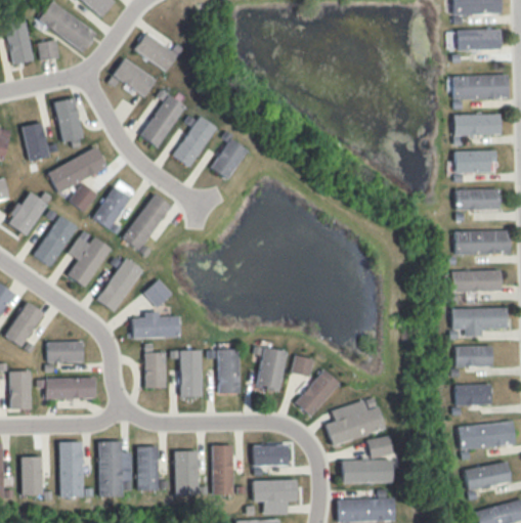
[(81,0),(101,17),(115,1),(113,0),(81,0)]
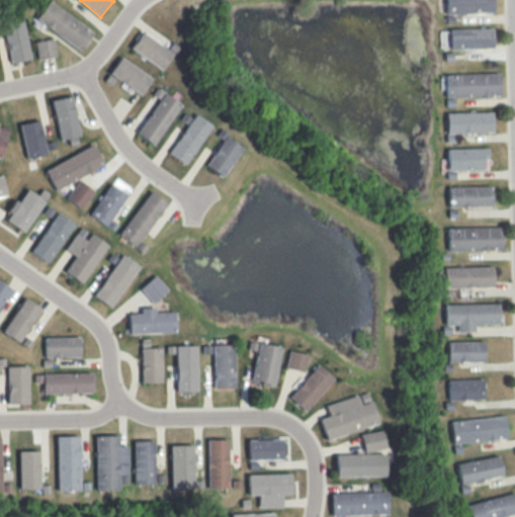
[(447,0),(448,14),(496,13),(495,0),(447,0)]
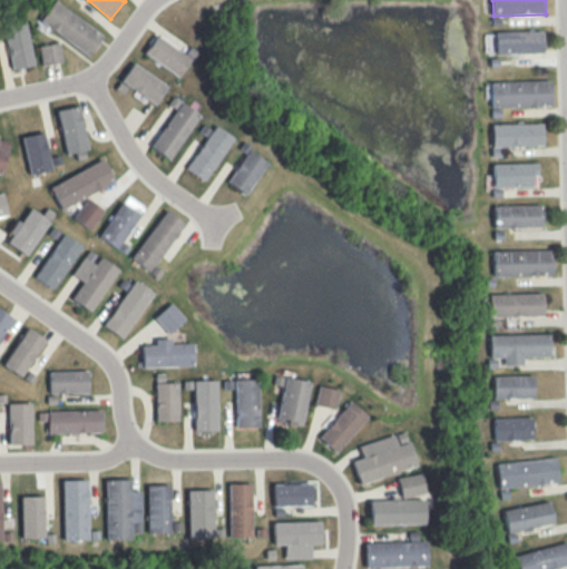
[(91,57),(105,36),(56,1),(41,22),(91,57)]
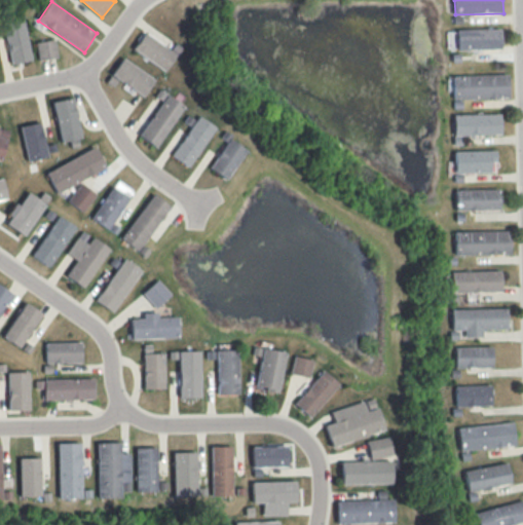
[(11,65),(32,62),(27,19),(6,21),(11,65)]
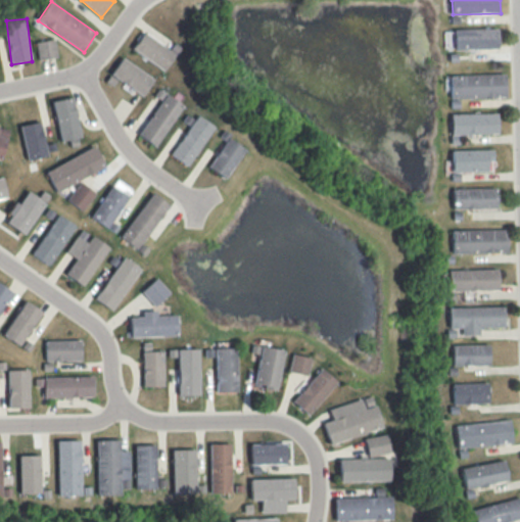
[(500,49),(500,29),(457,30),(457,50),(500,49)]
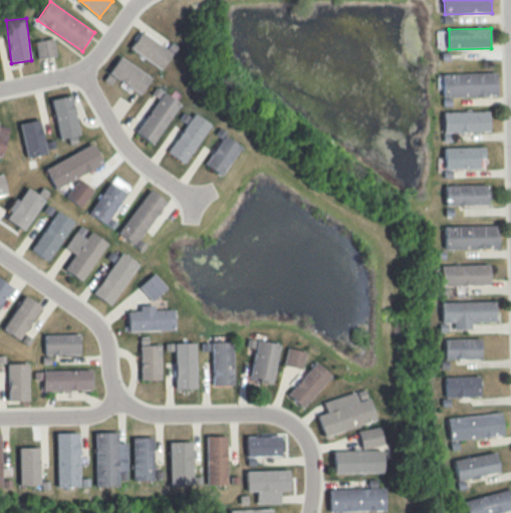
[(174,54),(144,32),(132,48),(163,70),(174,54)]
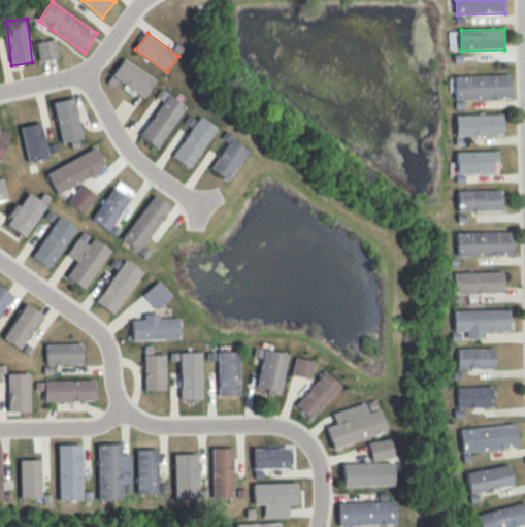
[(40,61),(59,59),(57,40),(38,42),(40,61)]
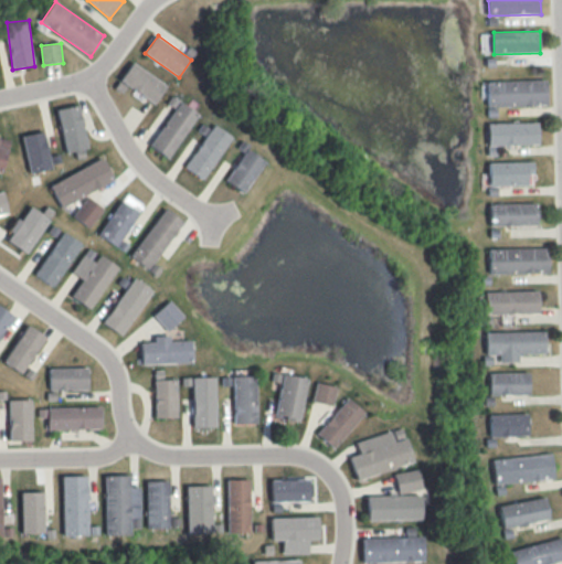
[(157,104),(169,85),(134,63),(122,82),(157,104)]
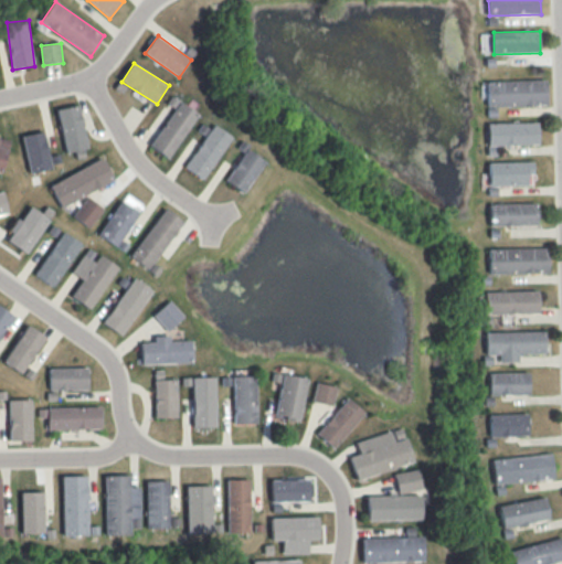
[(489,107),(548,106),(548,81),(489,82),(489,107)]
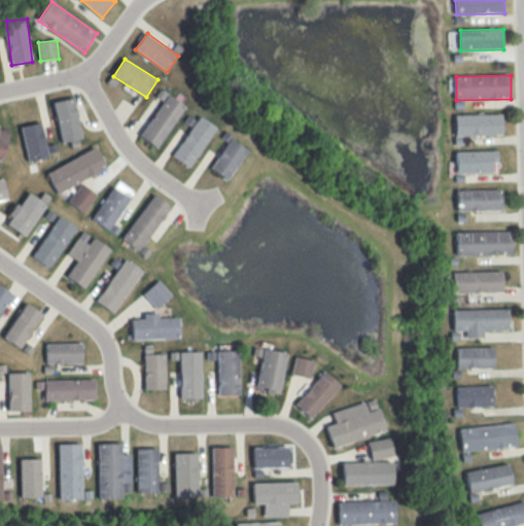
[(141,136),(158,148),(186,107),(169,95),(141,136)]
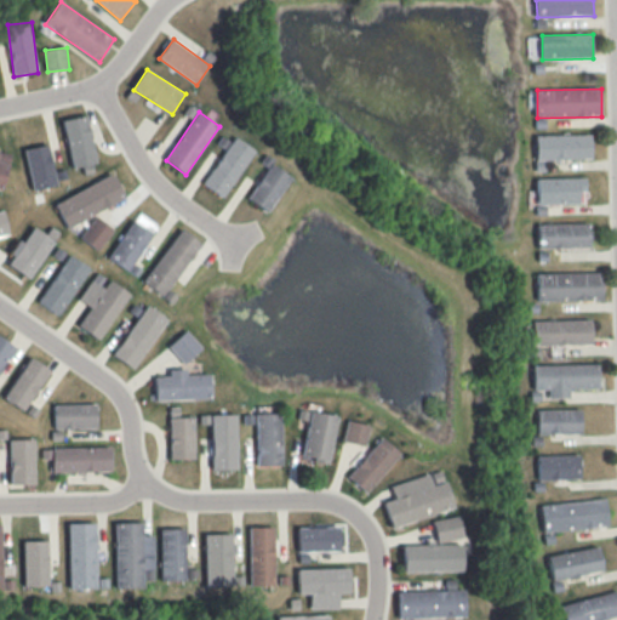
[(64,120),(74,169),(98,164),(89,115),(64,120)]
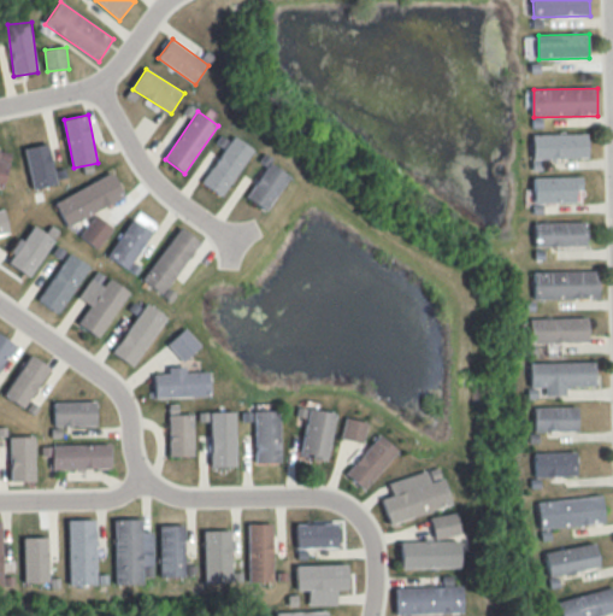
[(534,135),(535,159),(589,159),(589,134),(534,135)]
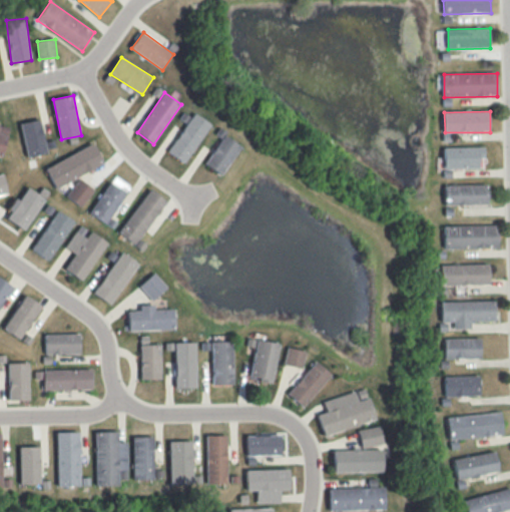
[(169,152),(186,163),(212,124),(195,113),(169,152)]
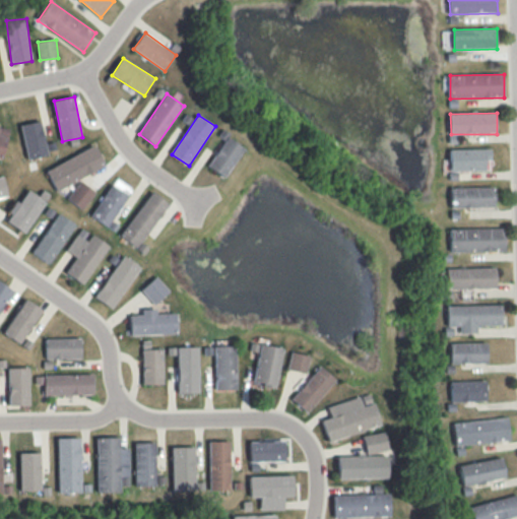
[(49,155),(42,121),(21,126),(28,159),(49,155)]
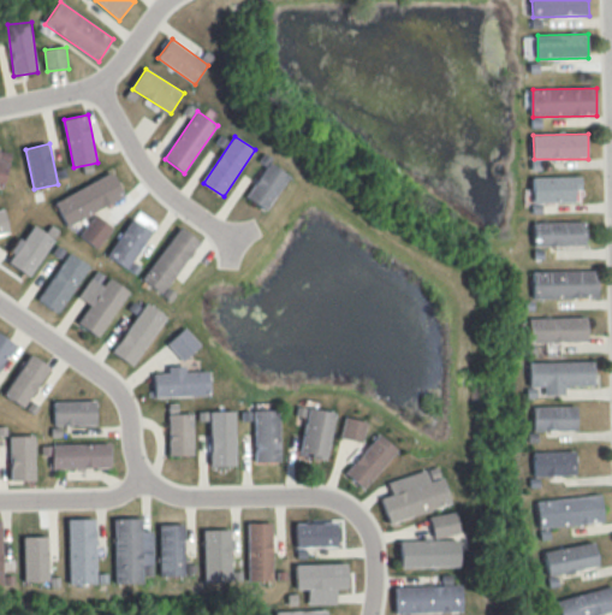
[(13,153),(0,149),(0,187),(5,188),(13,153)]
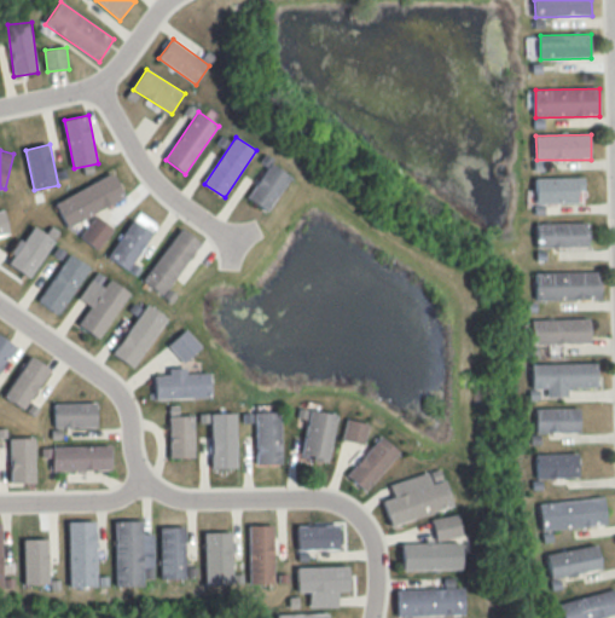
[(250,201),(272,212),(290,174),(270,163),(250,201)]
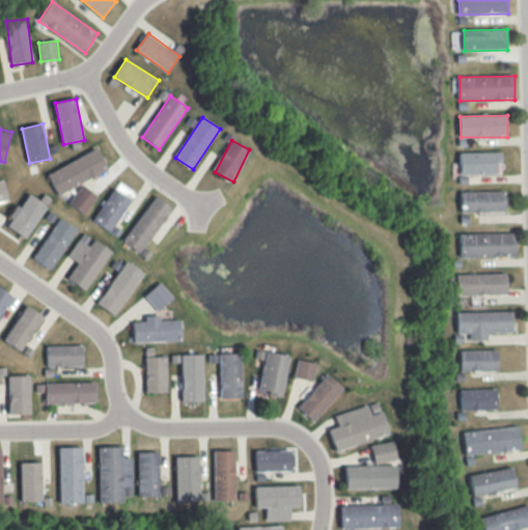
[(109,170),(99,149),(49,173),(58,194),(109,170)]
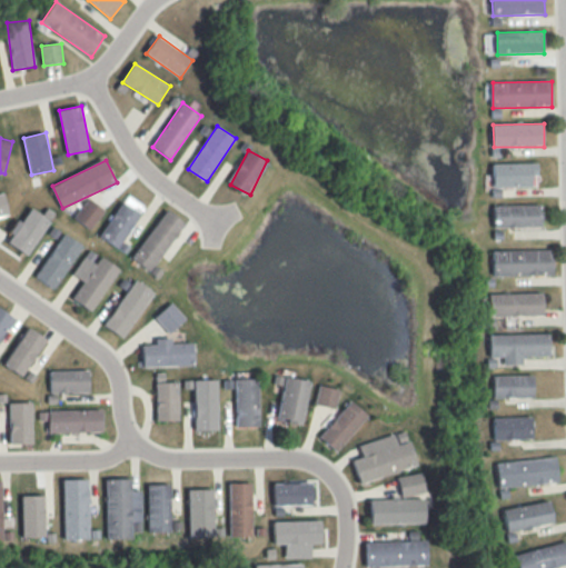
[(494,163),(494,188),(533,187),(533,176),(538,176),(538,163),(494,163)]
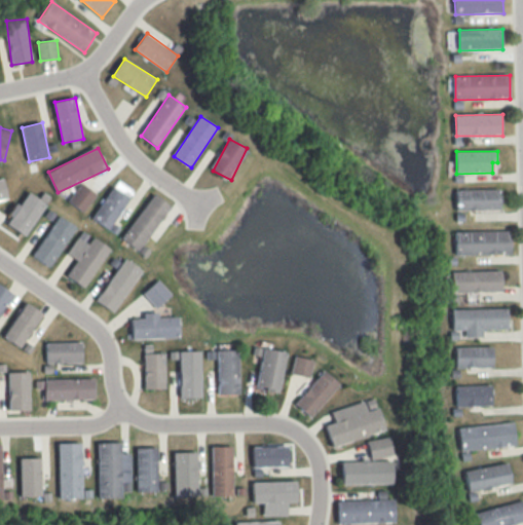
[(0,179),(0,200),(9,199),(4,179),(0,179)]
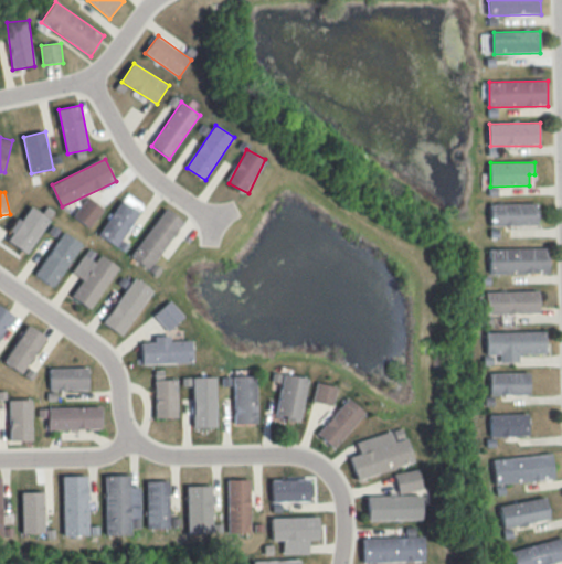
[(105,209),(89,197),(74,216),(91,229),(105,209)]
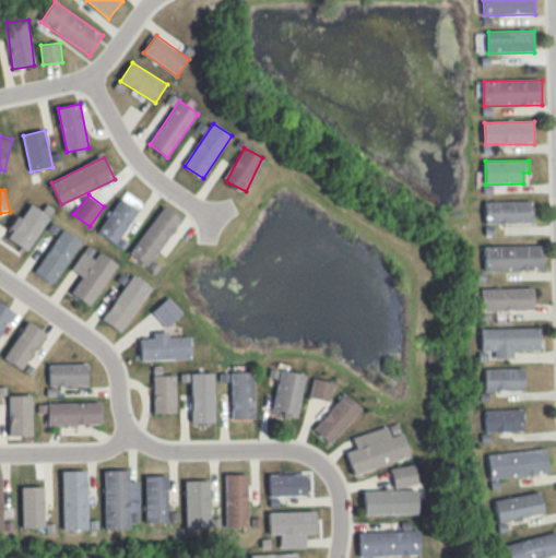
[(139,210),(120,199),(99,234),(118,245),(139,210)]
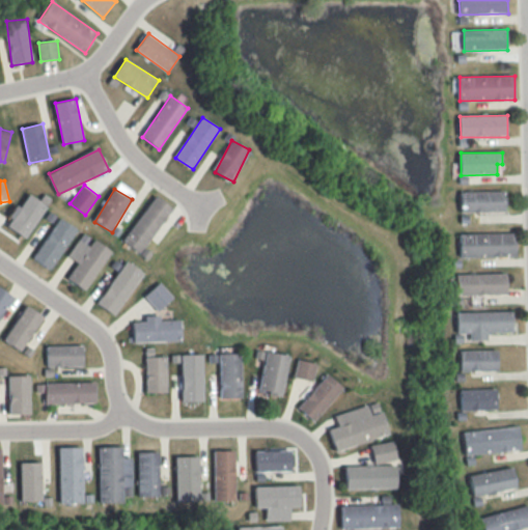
[(462,192),(462,213),(506,212),(506,191),(462,192)]
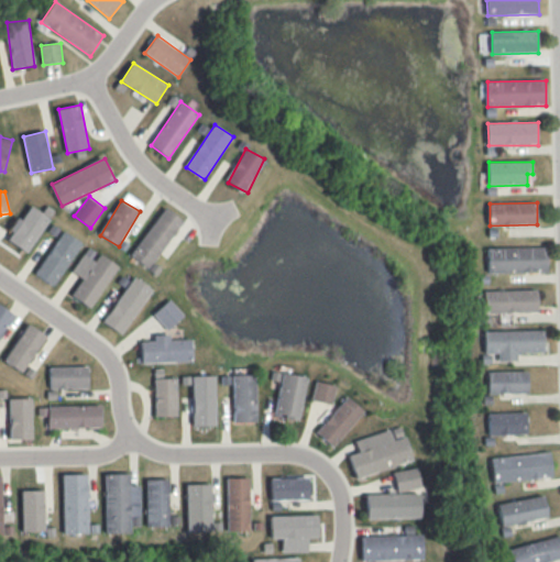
[(7,239),(29,253),(51,219),(32,207),(23,221),(20,219),(7,239)]
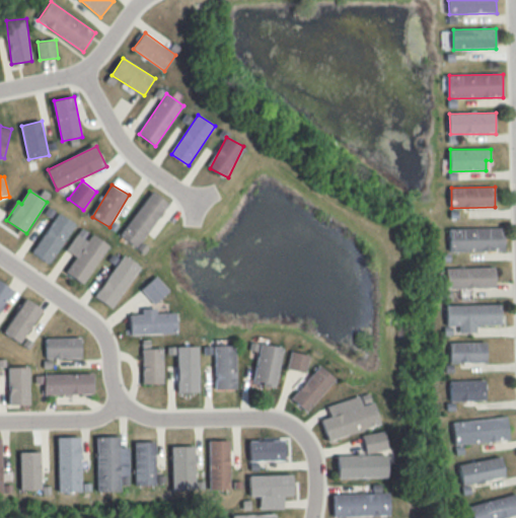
[(122,237),(139,248),(169,204),(152,192),(122,237)]
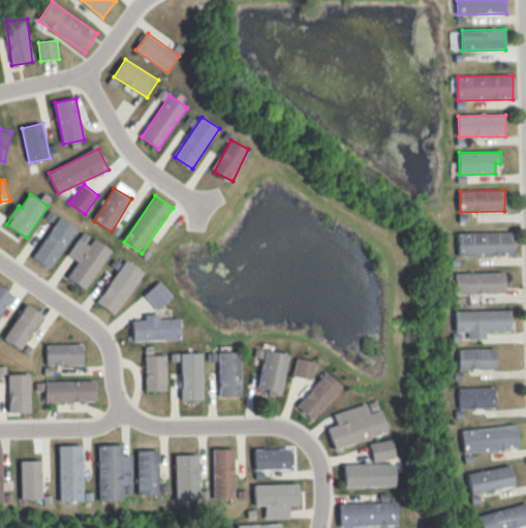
[(76,227),(59,218),(36,260),(54,270),(76,227)]
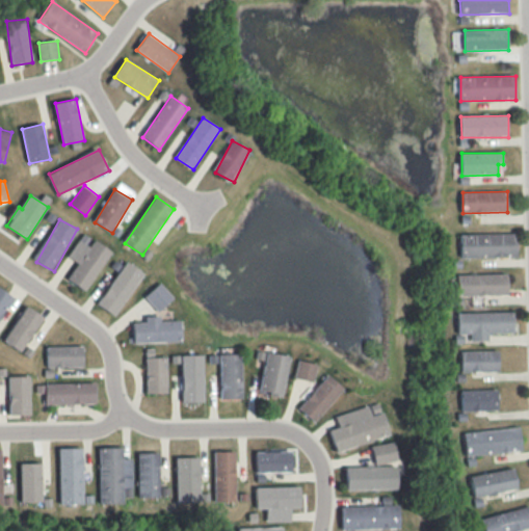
[(70,258),(79,264),(69,281),(86,292),(112,251),(84,234),(70,258)]
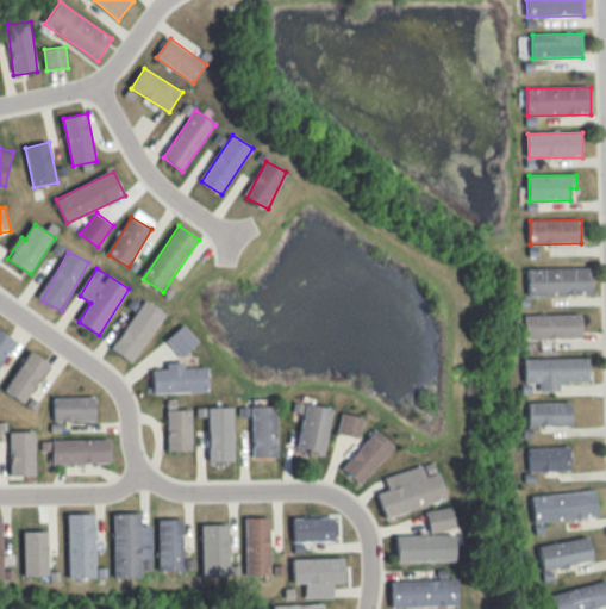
[(593,268),(529,269),(529,297),(593,296),(593,268)]
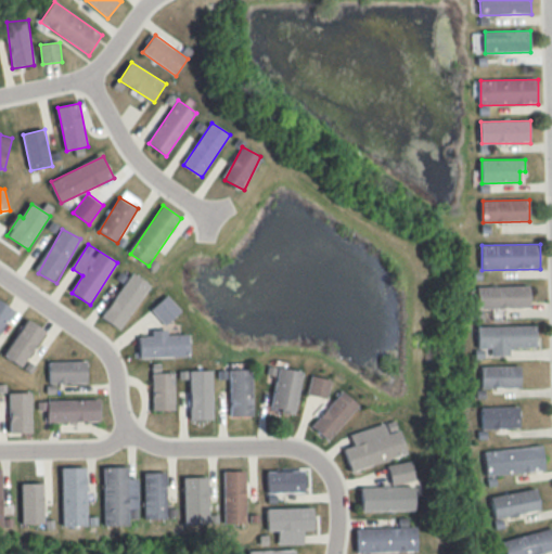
[(104,320),(123,331),(150,284),(130,273),(104,320)]
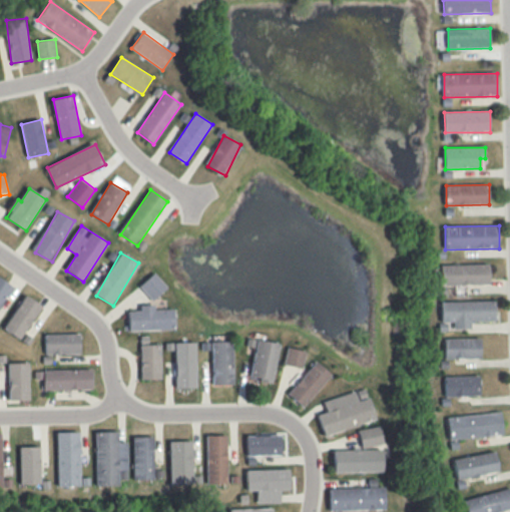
[(490,265),(441,266),(442,286),(490,286),(490,265)]
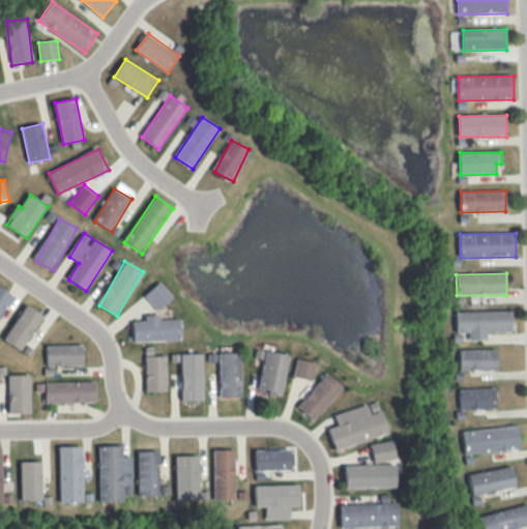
[(146,296),(159,311),(174,297),(160,283),(146,296)]
